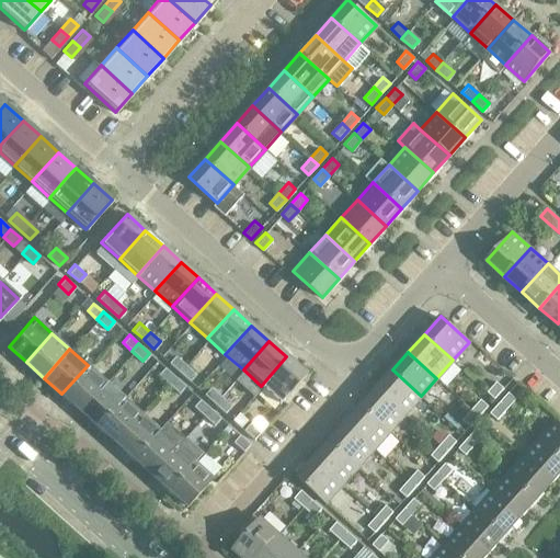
[(179,371),(185,363),(174,354),(168,362),(179,371)]
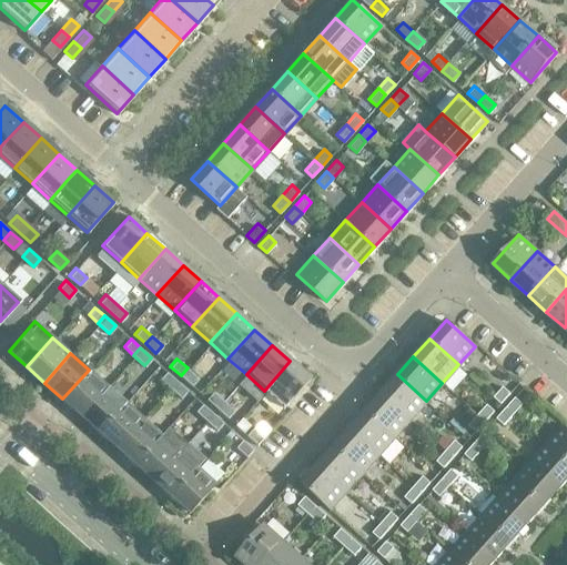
[(290,361),(264,391),(282,407),(309,377),(290,361)]
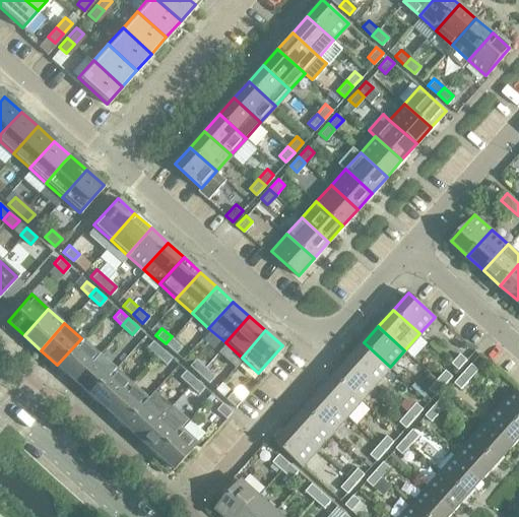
[(166,343),(175,352),(181,345),(172,336),(166,343)]
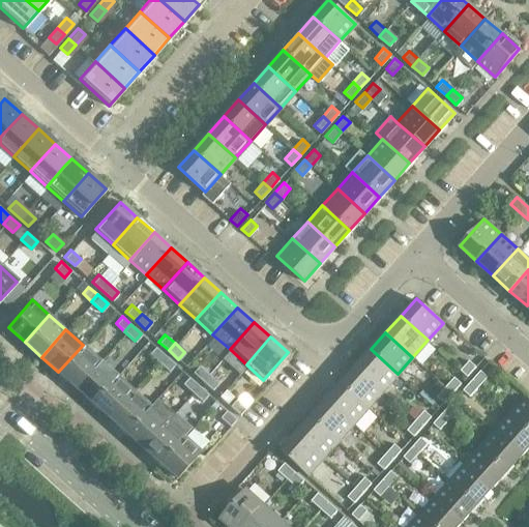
[(83,345),(58,372),(75,387),(99,359),(83,345)]
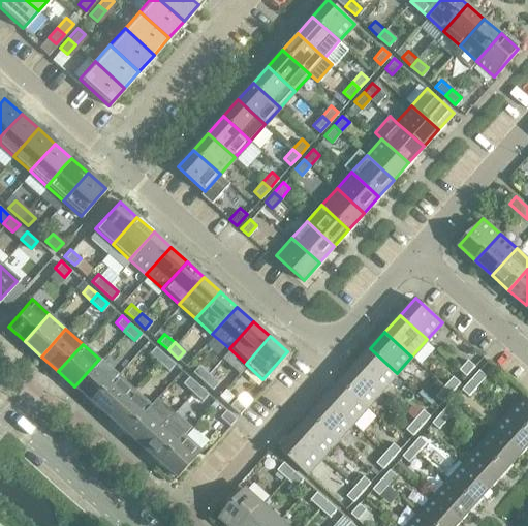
[(158,361),(164,353),(155,345),(149,352),(158,361)]
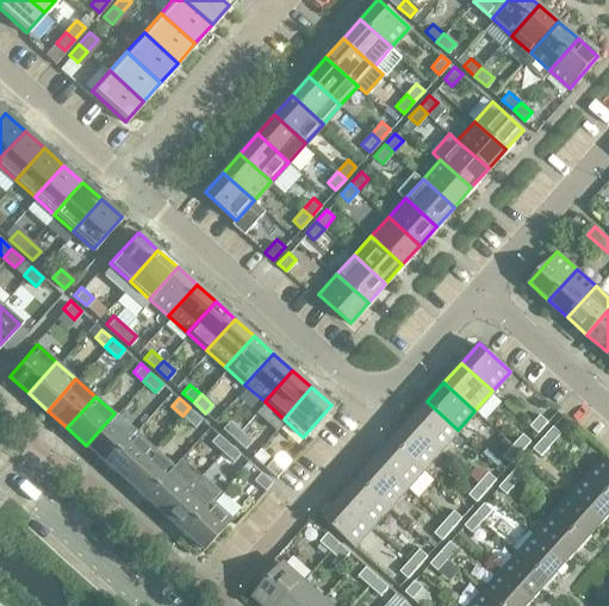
[(458,430),(427,401),(409,420),(440,449),(458,430)]
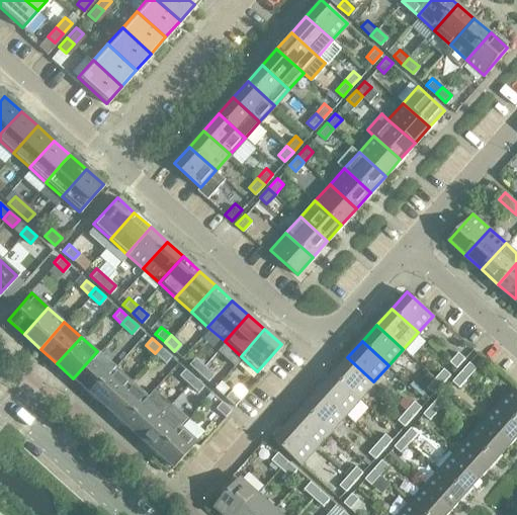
[(164,362),(170,355),(161,346),(155,353),(164,362)]
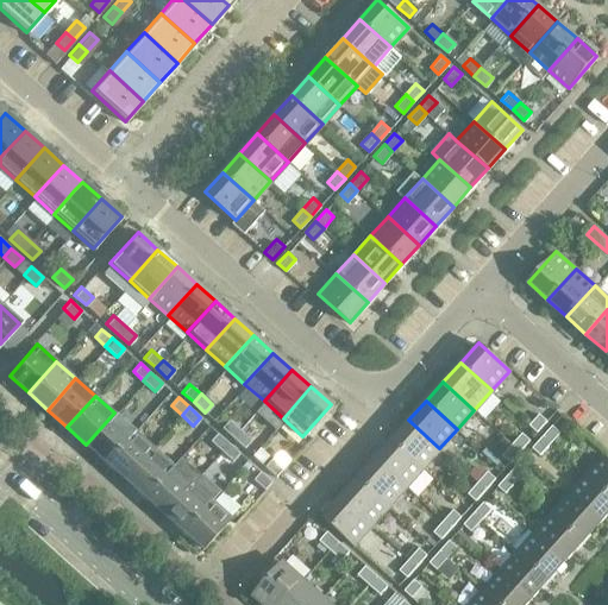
[(114,413),(86,445),(105,461),(133,430),(114,413)]
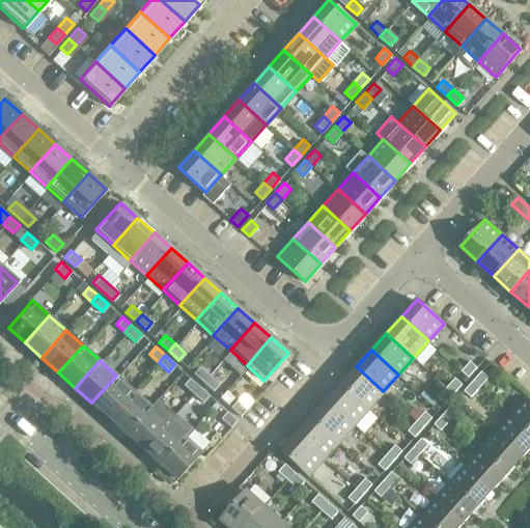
[(467,376),(476,366),(469,360),(461,369),(467,376)]
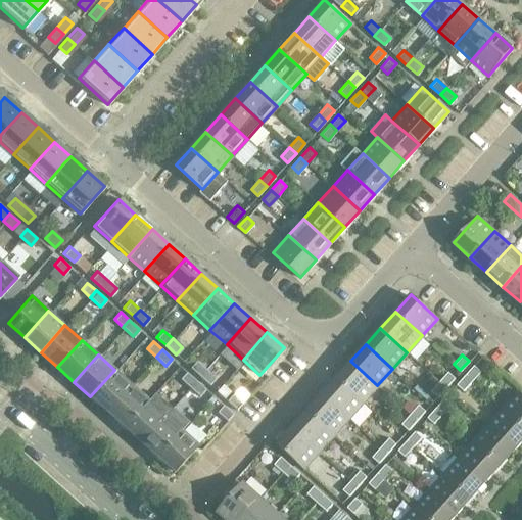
[(190,367),(208,384),(215,377),(196,360),(190,367)]
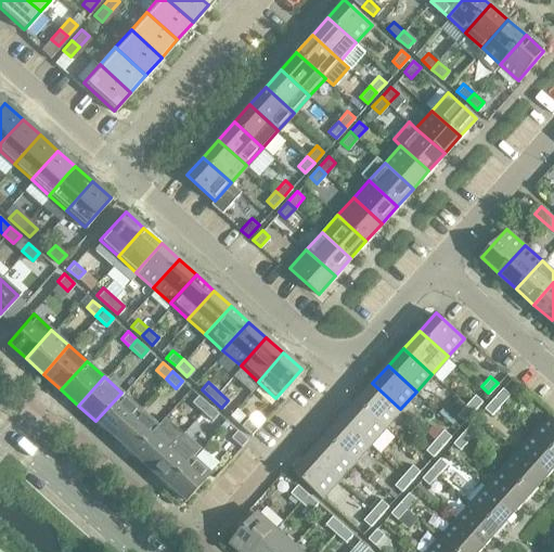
[(400,409),(372,383),(357,400),(385,426),(400,409)]
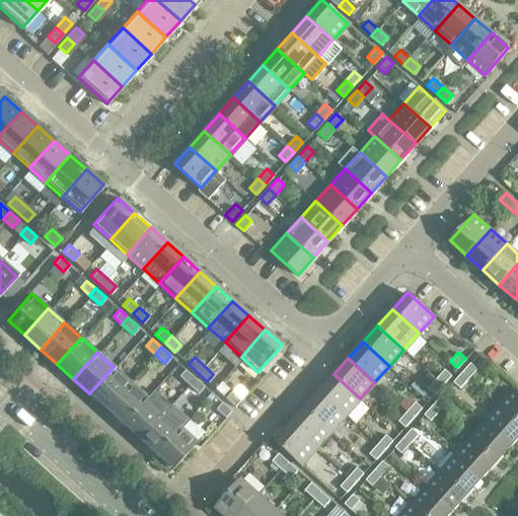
[(476,368),(469,362),(461,371),(467,377),(476,368)]
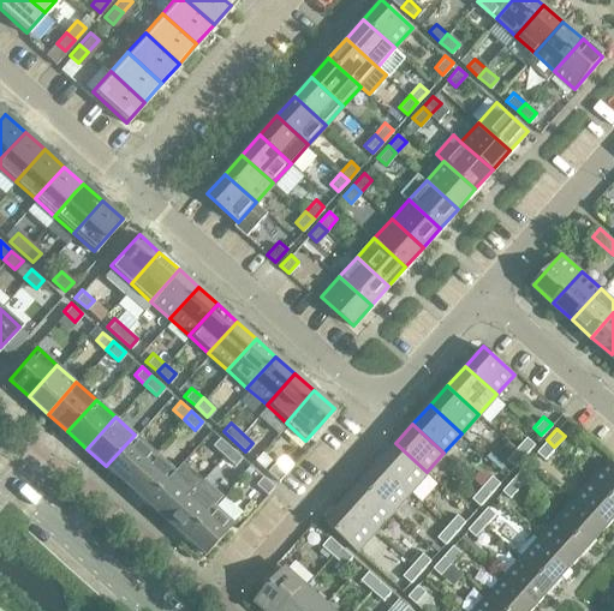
[(135,435),(106,466),(126,484),(154,451),(135,435)]
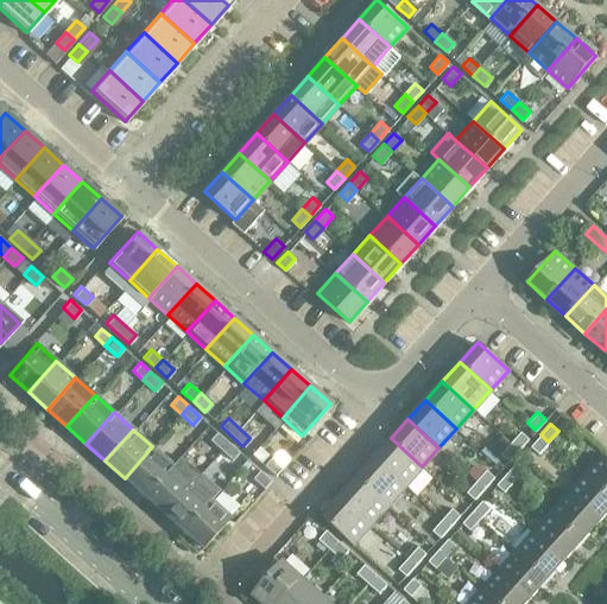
[(232,459),(239,451),(216,431),(209,439),(232,459)]
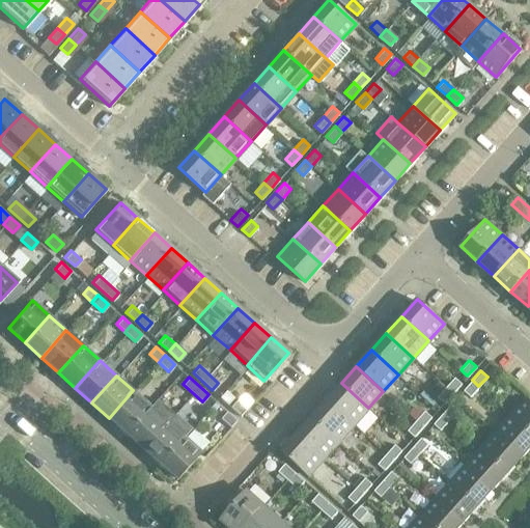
[(452,392),(461,383),(454,377),(445,386),(452,392)]
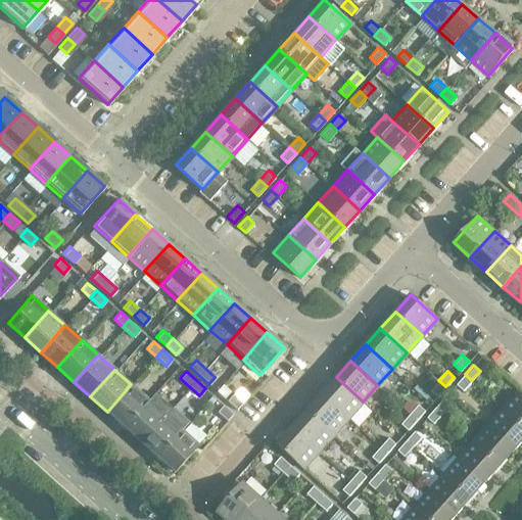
[(471,380),(465,374),(456,384),(463,390),(471,380)]
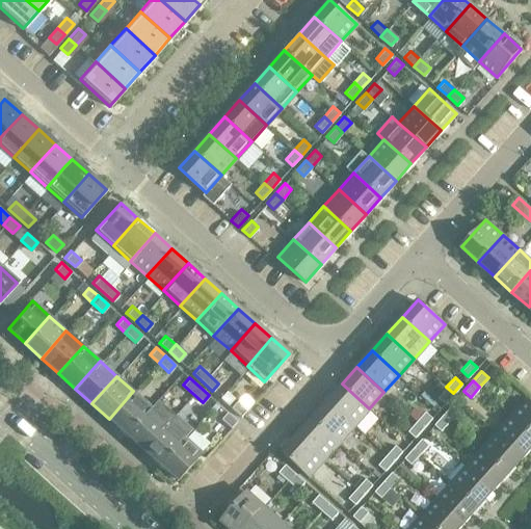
[(369,408),(342,384),(326,400),(354,425),(369,408)]
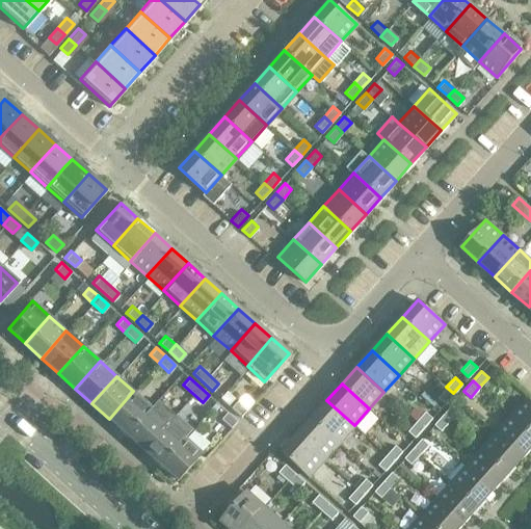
[(453,393),(446,387),(437,397),(444,403),(453,393)]
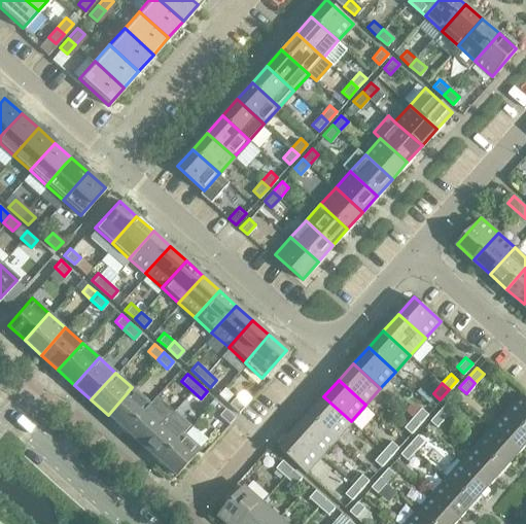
[(132,387),(108,415),(125,429),(148,403),(132,387)]
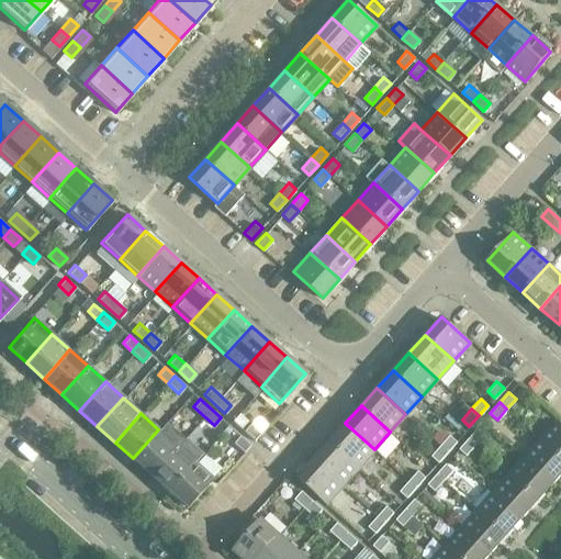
[(560,424),(556,420),(539,438),(560,457),(560,424)]
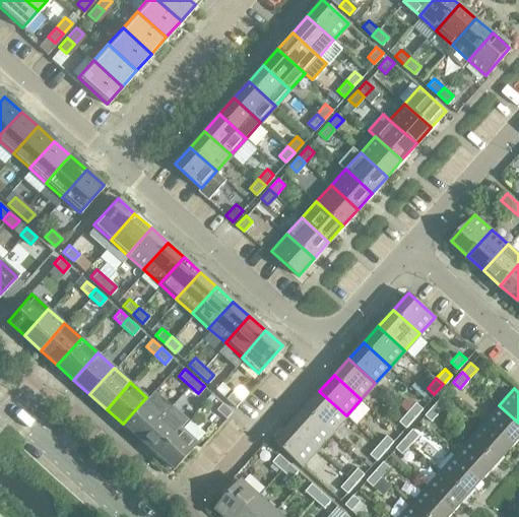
[(153,389),(146,397),(123,424),(139,439),(163,411),(170,404),(153,389)]
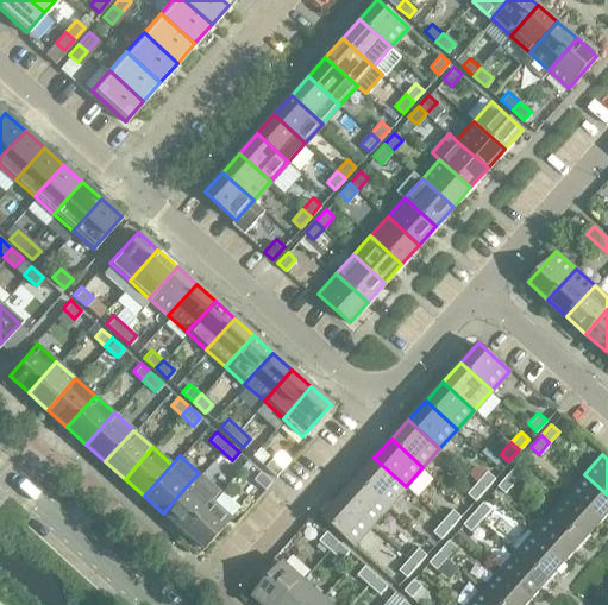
[(271,457),(264,465),(275,476),(282,467),(271,457)]
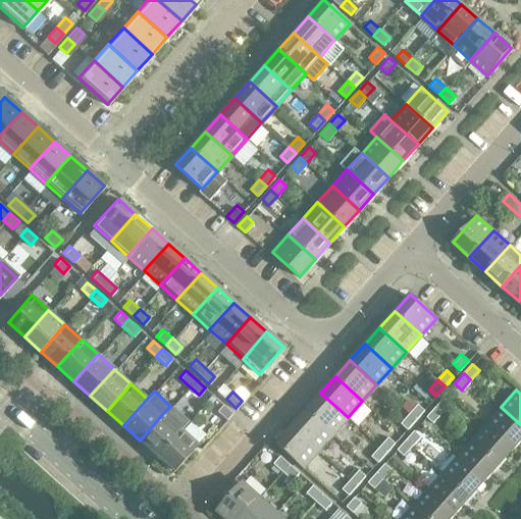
[(348,417),(320,393),(306,409),(332,433),(348,417)]
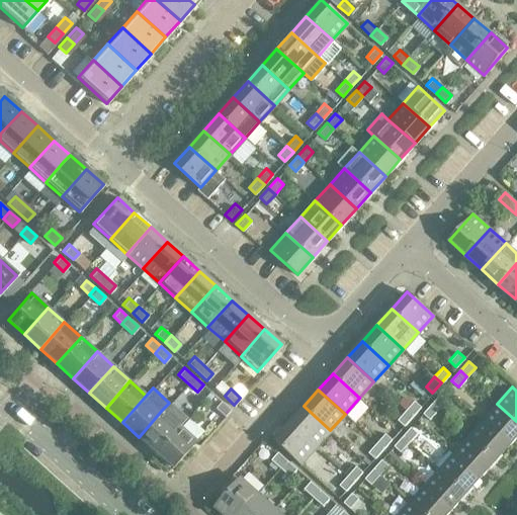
[(446,400),(439,394),(431,403),(438,409),(446,400)]
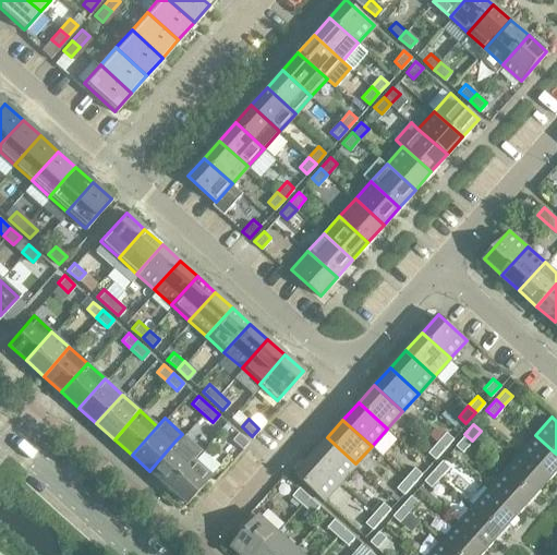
[(444,447),(452,437),(446,431),(436,442),(444,447)]
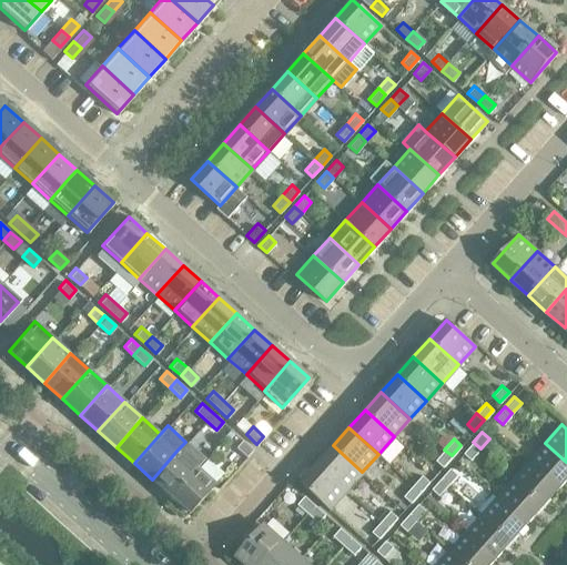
[(235,446),(245,455),(245,456),(252,449),(242,440),(235,446)]
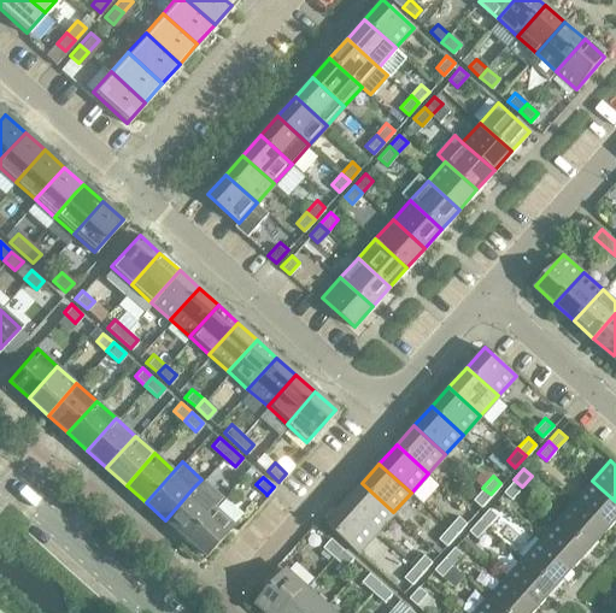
[(522,487),(514,479),(504,491),(511,499),(522,487)]
